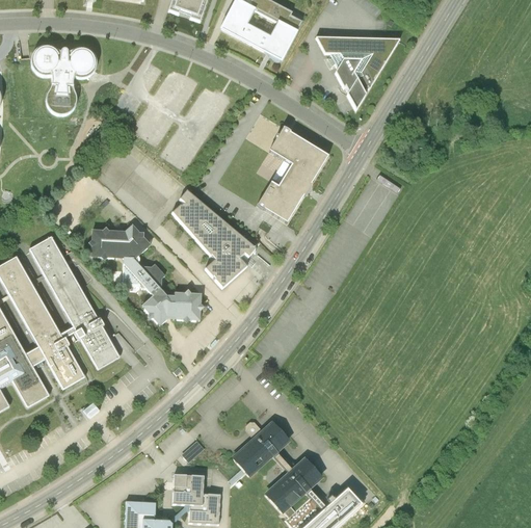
[(171,0),(168,8),(180,14),(182,8),(193,14),(191,19),(201,22),(208,0),(171,0)]
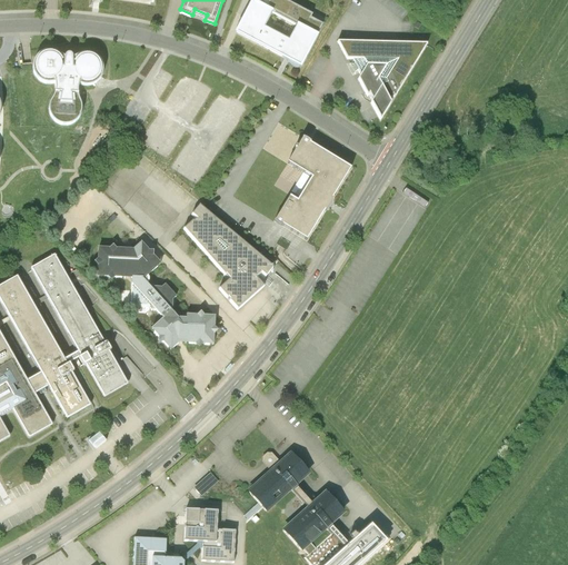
[(301,65),(305,61),(308,55),(306,53),(322,22),(310,17),(314,11),(290,0),(253,0),(237,30),(284,55),(285,51),(287,51),(287,55),(289,59),(292,61),(297,63),(301,65)]
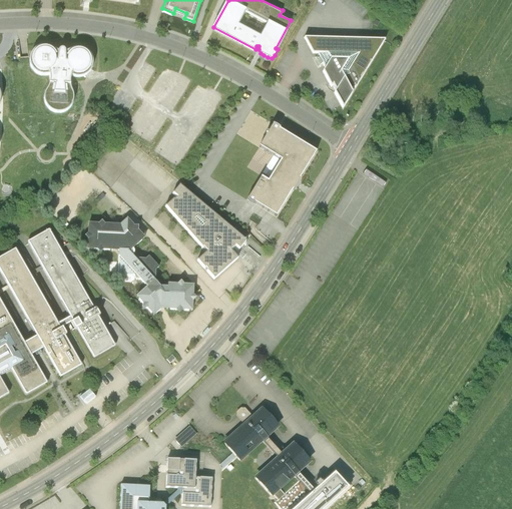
[(335,90),(344,107),(387,37),(306,34),(314,50),(319,50),(321,55),(318,57),(321,62),(324,60),(326,65),(324,68),(332,84),(333,83),(336,88),(335,90)]
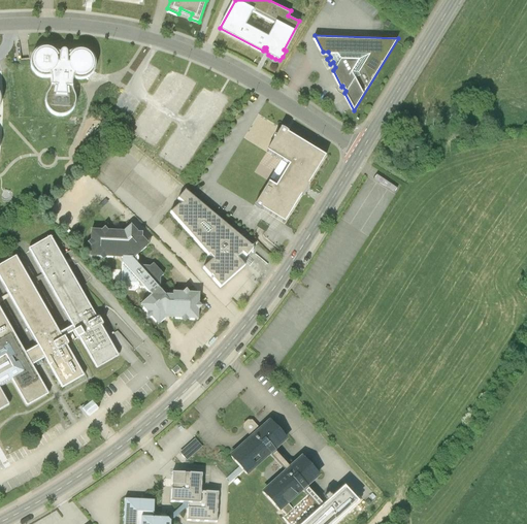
[(62,52),(55,42),(42,41),(35,46),(31,59),(34,69),(43,74),(53,74),(53,78),(53,83),(48,88),(46,93),(46,99),(50,105),(54,109),(59,112),(62,112),(67,112),(74,108),(77,103),(79,98),(79,95),(78,90),(74,84),(75,75),(79,77),(86,77),(91,74),(96,69),(98,63),(98,58),(95,53),(91,48),(85,45),(77,46),(72,53),(72,46),(69,42),(64,44),(62,52)]
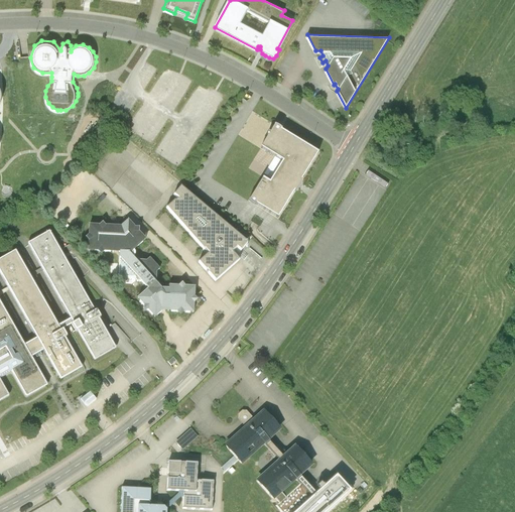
[(302,176),(319,150),(282,128),(282,126),(281,125),(276,122),(262,145),(283,158),(270,179),(264,175),(249,199),(256,203),(257,202),(279,216),(295,188),(296,189),(298,186),(300,184),(302,180),(303,177),(302,176)]
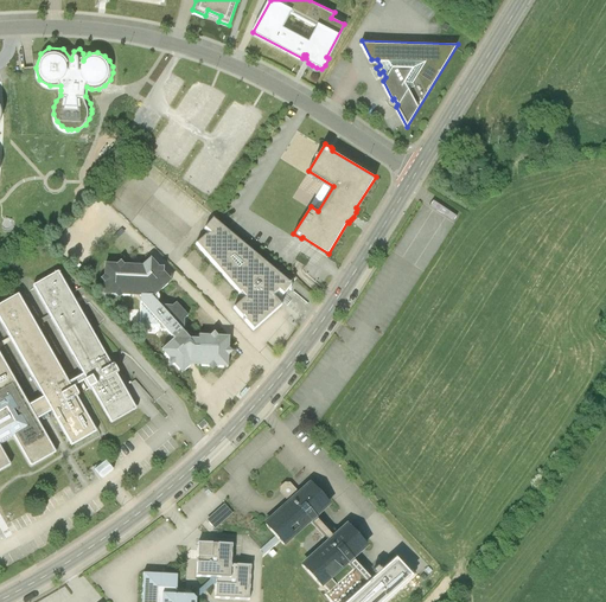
[(293,282),(215,217),(206,225),(211,230),(208,234),(206,232),(197,241),(241,290),(240,290),(244,298),(235,305),(254,328),(284,302),(274,293),(280,288),(285,293),(293,282)]
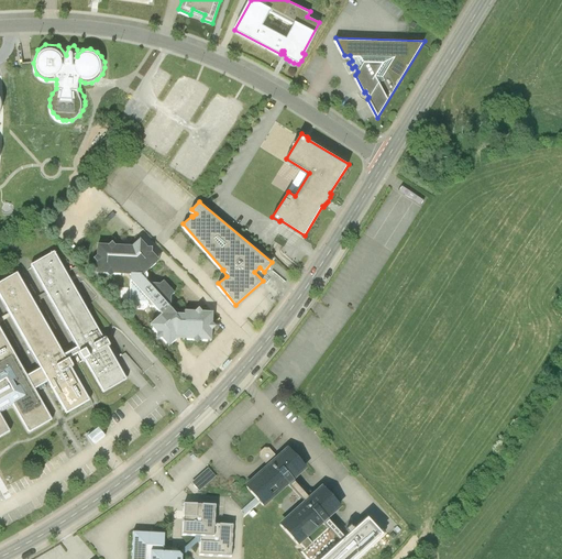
[(213,318),(213,310),(202,309),(199,306),(196,309),(186,309),(180,310),(173,300),(172,294),(175,291),(164,278),(161,281),(150,281),(147,277),(149,275),(149,272),(147,270),(160,258),(152,249),(152,245),(149,247),(141,237),(133,244),(118,243),(114,240),(111,243),(105,243),(98,243),(97,271),(110,271),(114,274),(118,272),(131,272),(130,299),(149,300),(150,303),(152,304),(154,303),(163,313),(151,322),(157,330),(157,336),(163,336),(169,343),(177,337),(183,338),(212,338),(212,326),(217,322),(213,318)]
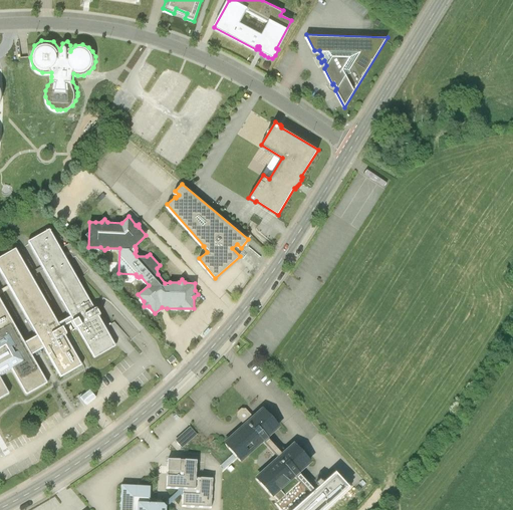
[(96,356),(117,344),(51,229),(30,241),(71,313),(58,320),(17,249),(0,258),(0,264),(39,332),(26,339),(0,295),(0,398),(10,392),(0,374),(14,366),(29,394),(50,383),(33,352),(40,348),(46,345),(63,375),(83,363),(66,334),(79,327),(96,356)]
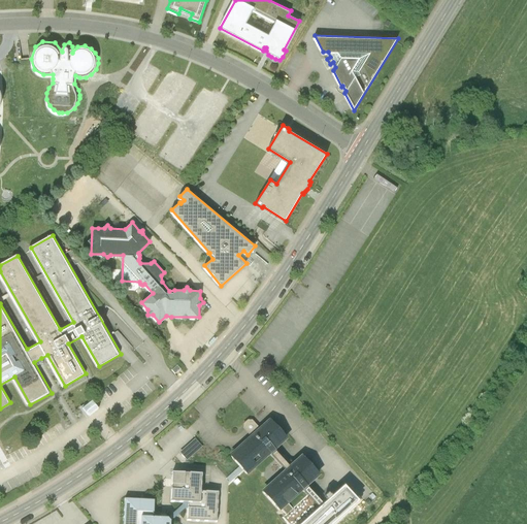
[(178,362),(172,367),(176,371),(182,366),(178,362)]
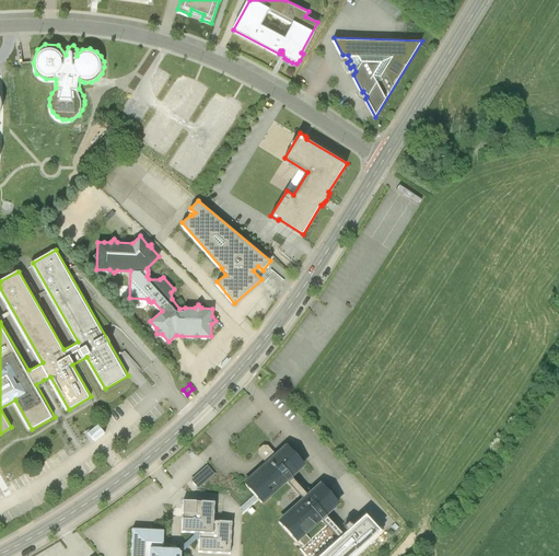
[(306,464),(287,442),(247,477),(244,481),(254,493),(263,502),(288,479),(303,496),(278,519),(297,541),(322,519),(326,523),(300,546),(307,555),(353,555),(383,530),(365,511),(344,532),(327,514),(340,501),(321,481),(307,493),(292,475),(306,464)]
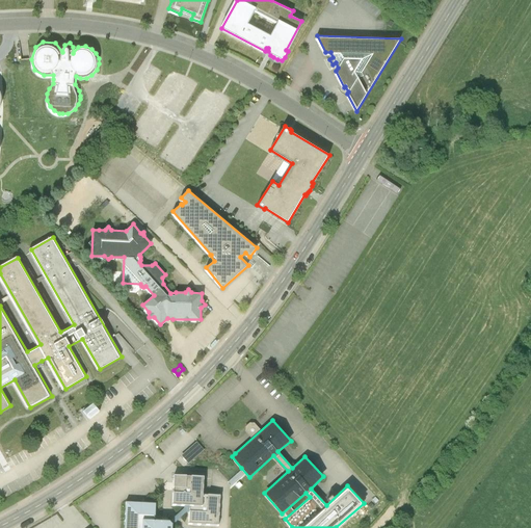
[(205,447),(197,440),(182,453),(189,462),(205,447)]
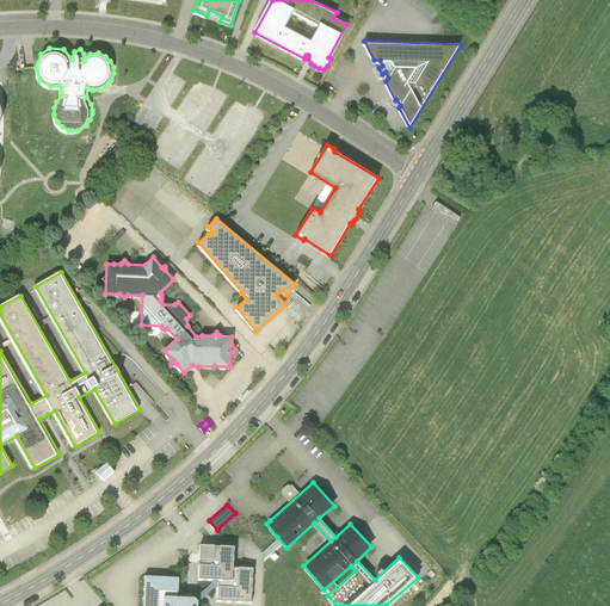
[(273,538),(263,549),(267,555),(279,544),(273,538)]
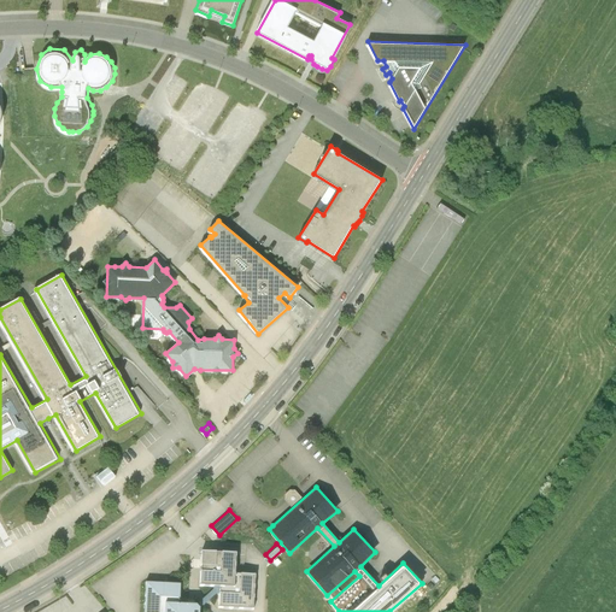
[(236,551),(203,549),(200,583),(213,583),(221,584),(221,590),(220,604),(253,606),(256,572),(235,571),(236,551)]
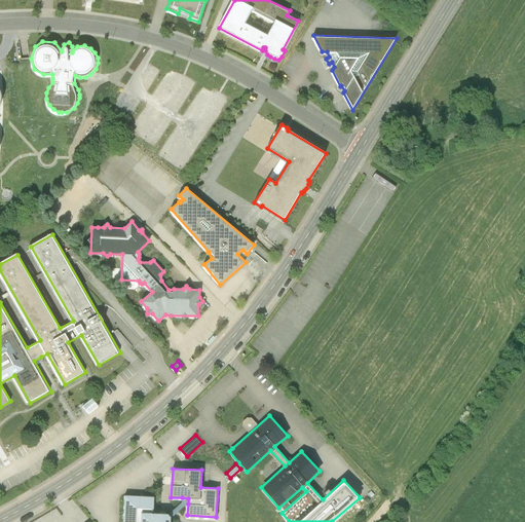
[(170,521),(171,517),(167,514),(153,513),(154,496),(124,494),(122,521),(170,521)]
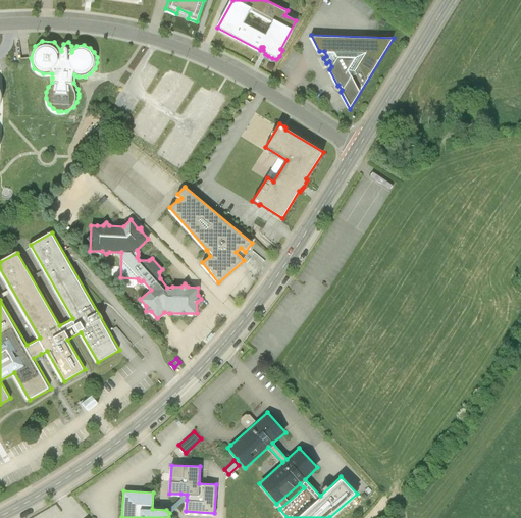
All buildings are outlined.
